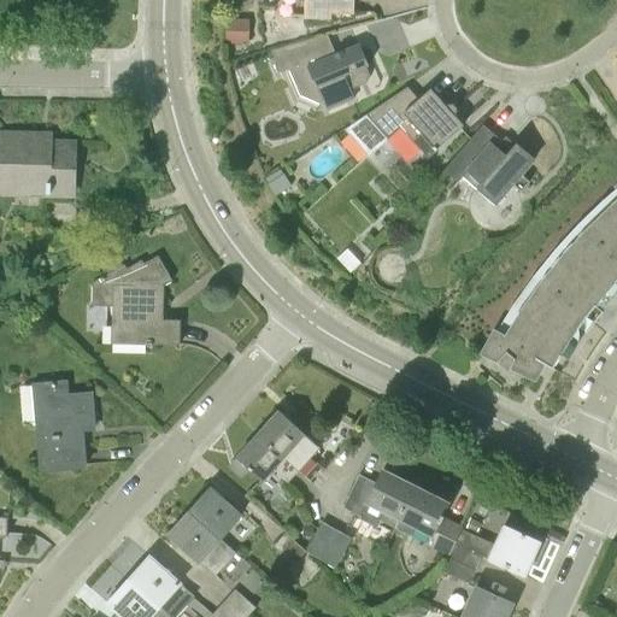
[(305,0),(305,18),(330,18),(330,12),(353,12),(352,0),(305,0)]
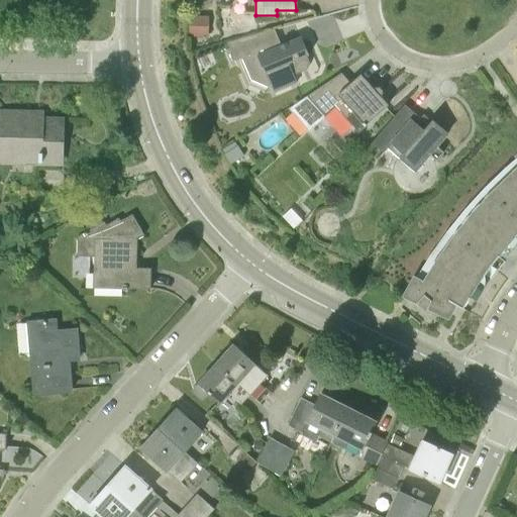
[(209,16),(189,16),(189,36),(208,37),(209,16)]
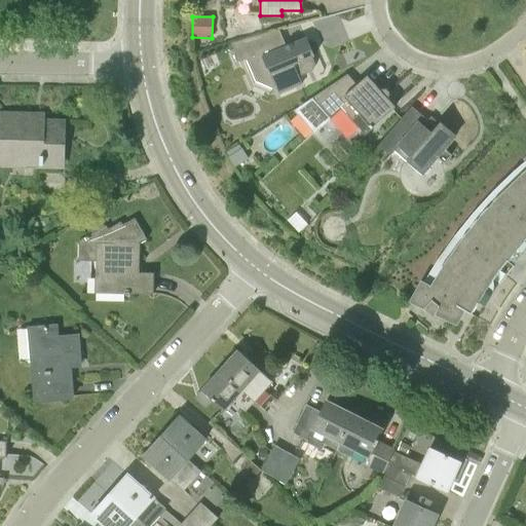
[(299,77),(303,75),(312,71),(315,64),(312,58),(314,57),(306,38),(274,51),(273,48),(268,32),(231,42),(237,63),(247,60),(256,81),(272,88),(276,86),(278,94),(302,83),(299,77)]
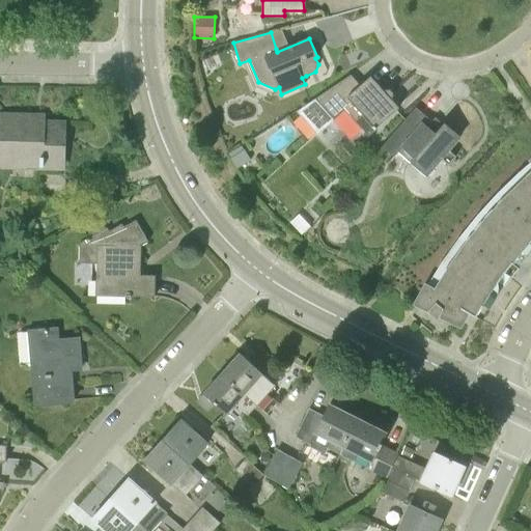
[(360,85),(352,76),(351,75),(315,100),(333,119),(345,109),(368,135),(398,108),(391,100),(392,98),(393,96),(393,95),(393,93),(392,92),(391,91),(389,90),(387,90),(385,90),(384,91),(370,77),(360,85)]
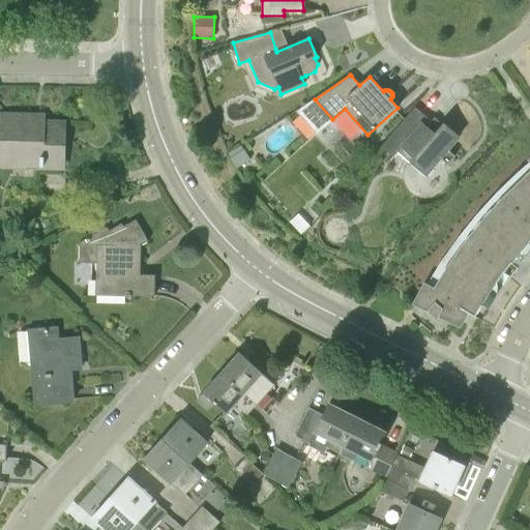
[(447,165),(455,155),(448,150),(460,137),(443,123),(439,127),(415,107),(381,146),(393,157),(398,152),(425,176),(440,158),(447,165)]
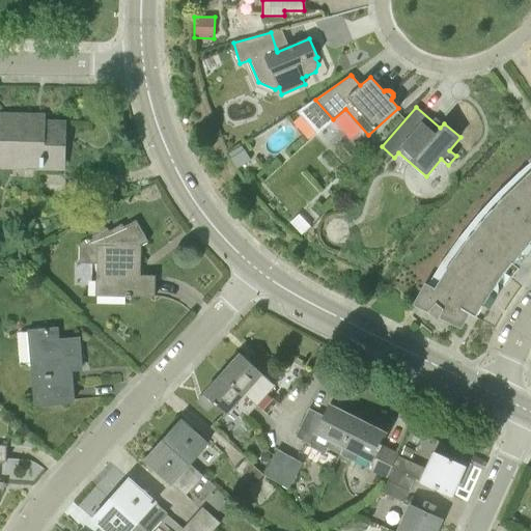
[(62,158),(62,124),(43,123),(43,117),(0,116),(0,165),(44,166),(44,158),(62,158)]
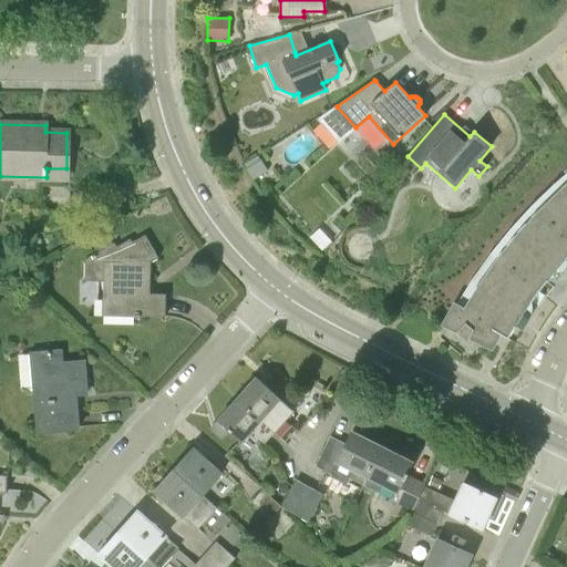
[(268,171),(258,155),(243,165),(251,182),(253,181),(268,171)]
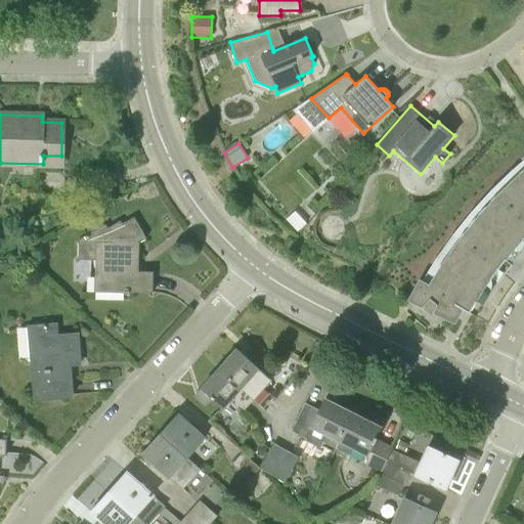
[(523,159),(512,170),(491,190),(471,212),(452,234),(436,259),(421,284),(411,299),(424,305),(422,307),(432,316),(435,310),(453,319),(461,308),(469,313),(483,290),(498,269),(514,249),(523,237),(523,159)]
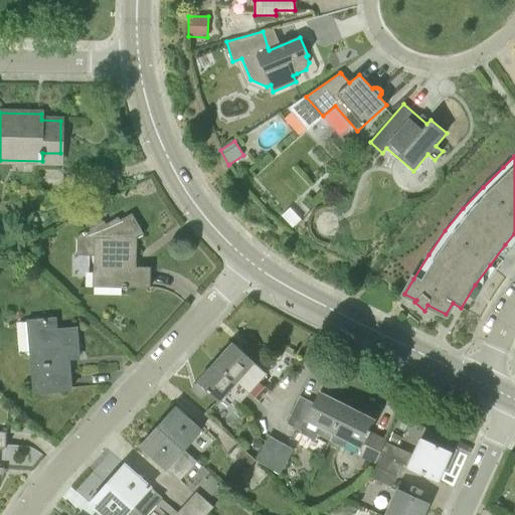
[(87,230),(77,236),(77,255),(94,255),(93,288),(127,289),(127,287),(150,288),(151,268),(136,267),(137,238),(144,234),(132,213),(120,220),(118,217),(106,224),(104,220),(87,230)]
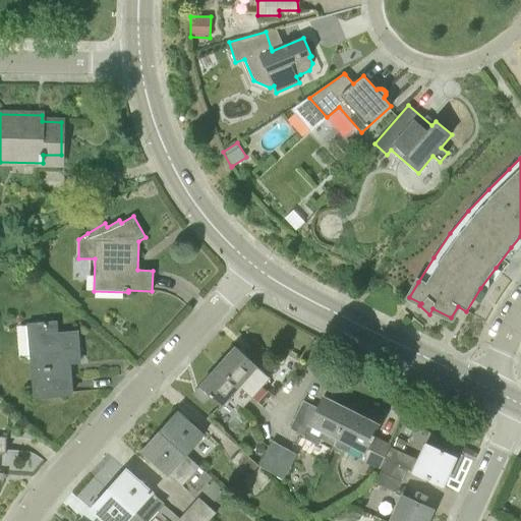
[(79,362),(77,332),(57,334),(56,323),(29,325),(35,397),(72,394),(69,362),(79,362)]
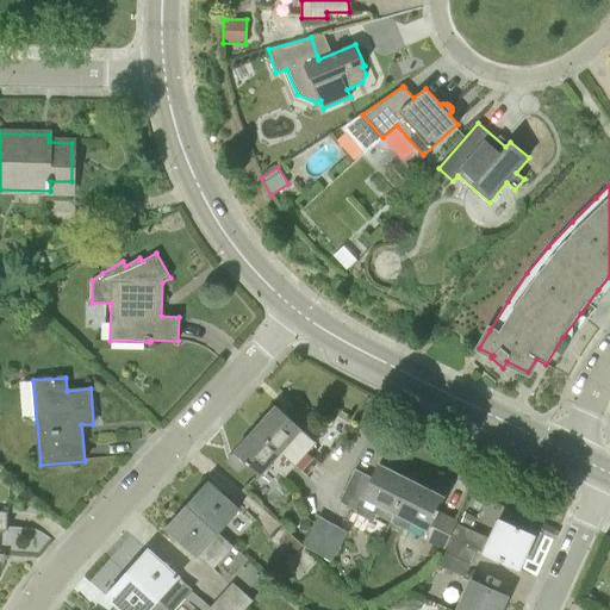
[(304,433),(304,431),(277,406),(255,430),(288,460),(294,466),(316,443),(304,433)]
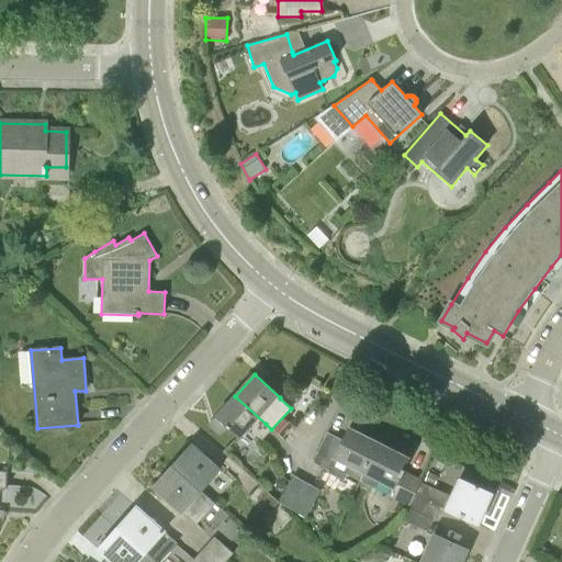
[(246,445),(266,424),(235,396),(216,417),(246,445)]
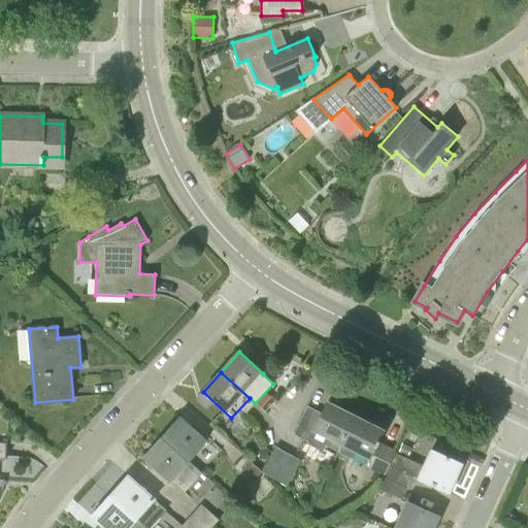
[(338,452),(356,417),(328,402),(322,414),(307,406),(294,434),(308,441),(307,443),(323,452),(326,444),(338,452)]
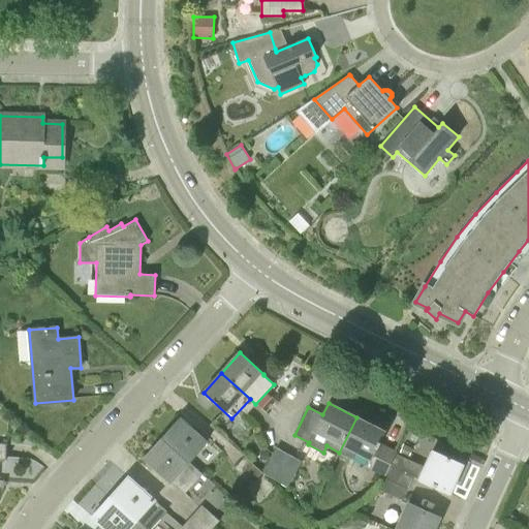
[(377,444),(384,431),(356,417),(339,453),(353,459),(358,452),(370,458),(366,467),(384,477),(396,454),(377,444)]
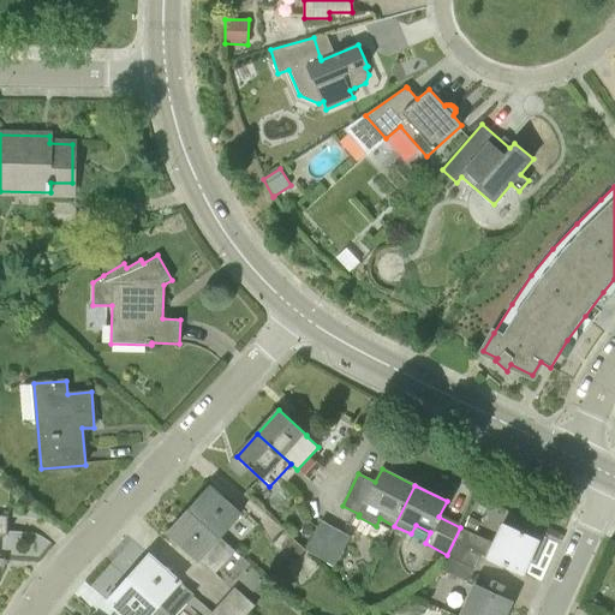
[(189,509),(220,537),(240,514),(210,487),(189,509)]
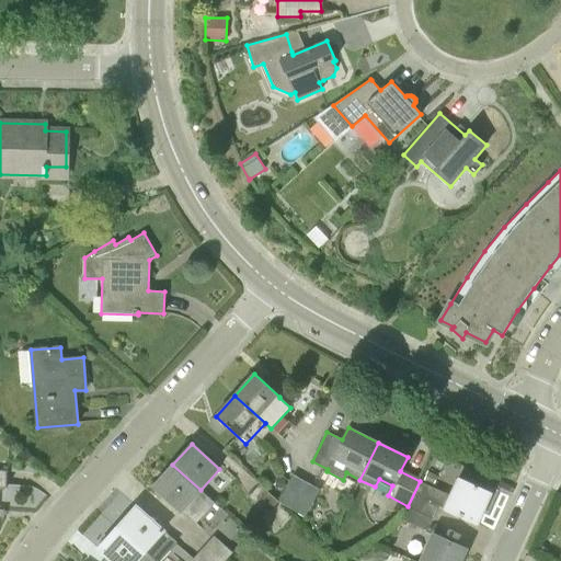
[(215,503),(201,490),(172,465),(153,485),(195,524),(215,503)]
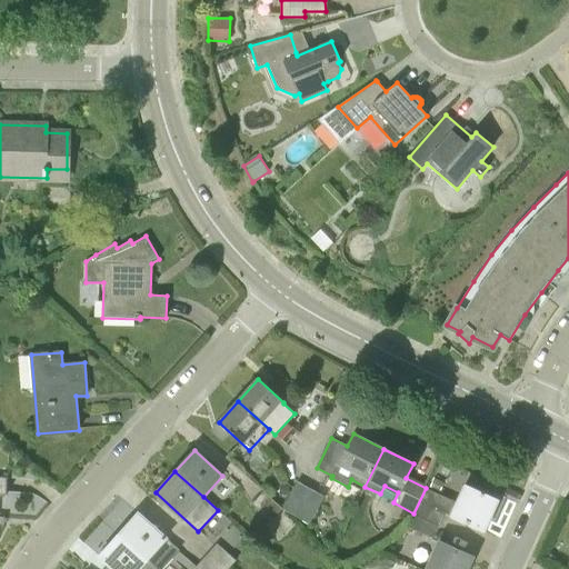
[(433,478),(429,488),(438,492),(443,483),(433,478)]
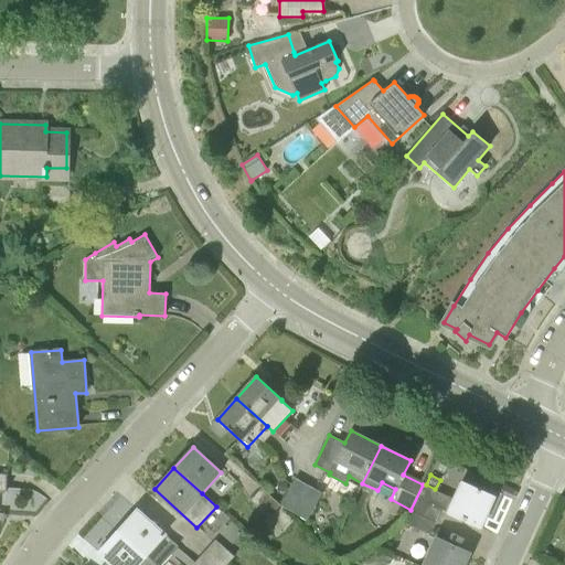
[(307,520),(321,493),(295,478),(279,505),(307,520)]
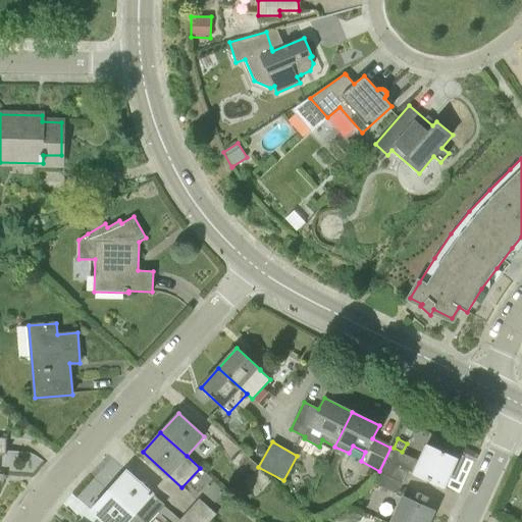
[(265,446),(256,445),(256,454),(264,454),(265,446)]
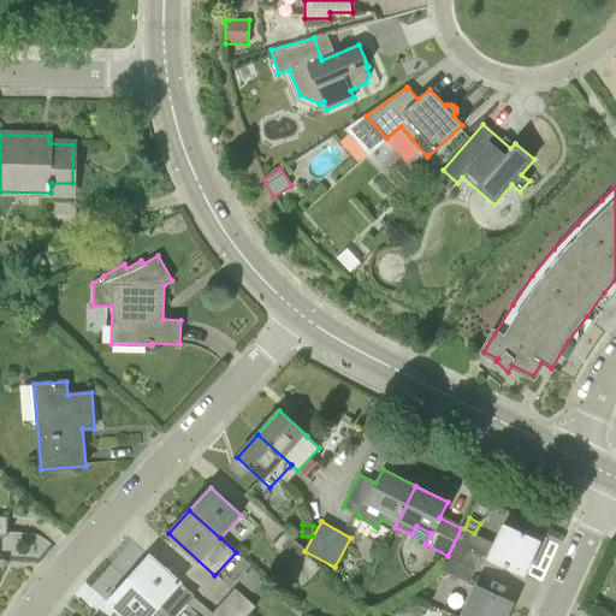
[(487,558),(523,575),(539,542),(503,526),(495,544),(461,528),(448,556),(449,556),(474,568),(480,555),(487,558)]
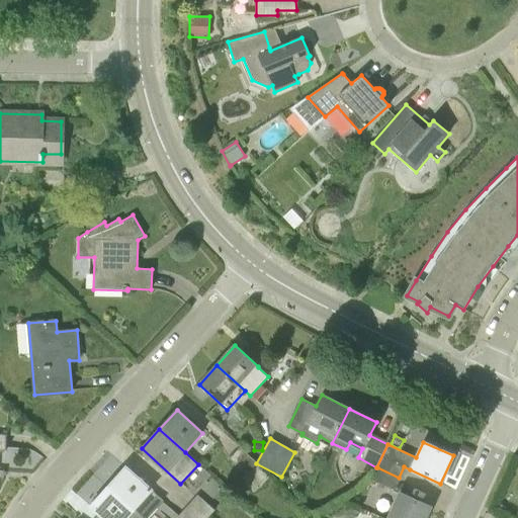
[(246,475),(256,463),(240,447),(229,458),(246,475)]
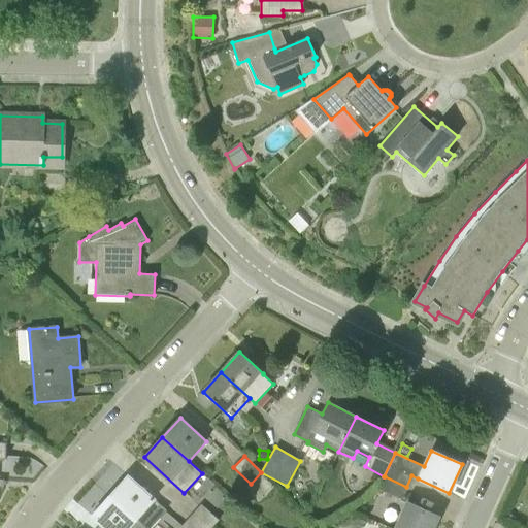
[(150,527),(166,510),(154,499),(128,475),(110,495),(145,527),(150,527)]
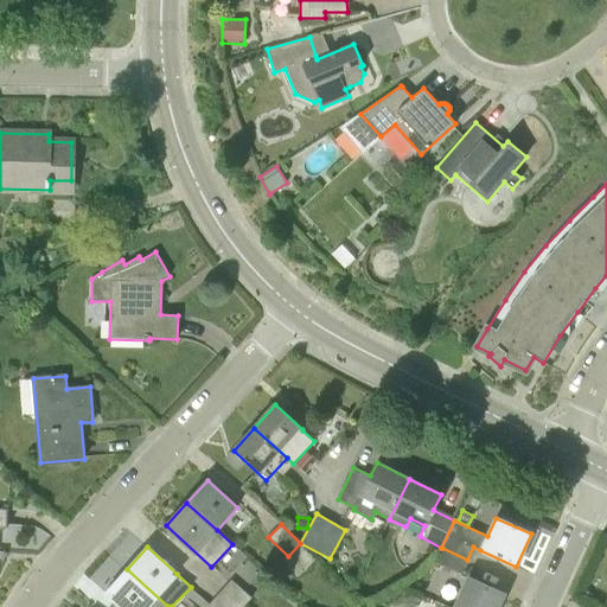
[(460,574),(467,560),(442,548),(435,562),(460,574)]
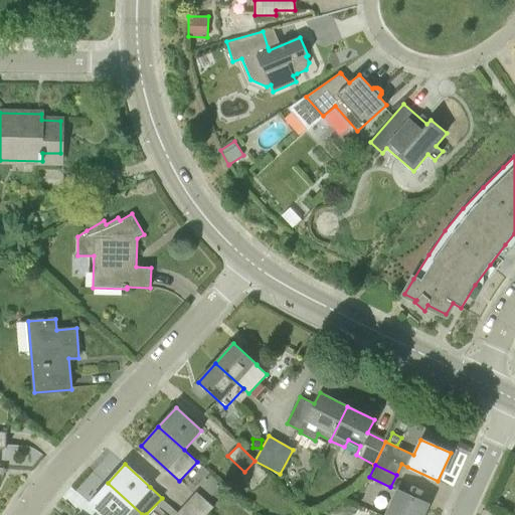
[(142,514),(108,483),(90,503),(99,511),(94,514),(142,514)]
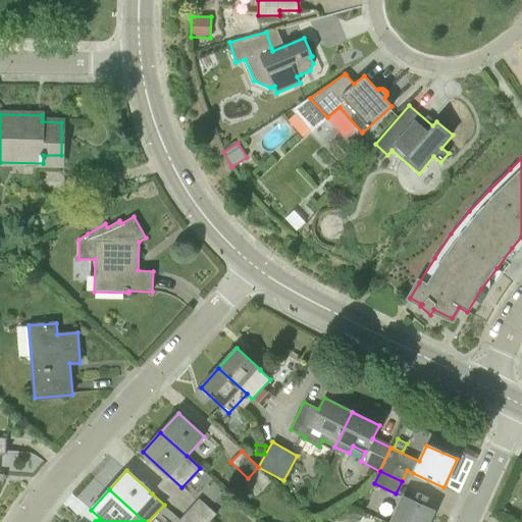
[(427,521),(433,510),(403,497),(392,521),(427,521)]
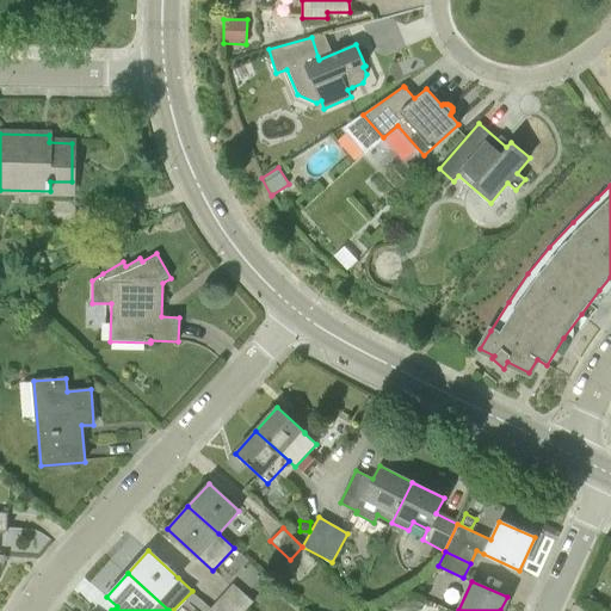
[(222,596),(239,610),(245,610),(253,602),(233,584),(222,596)]
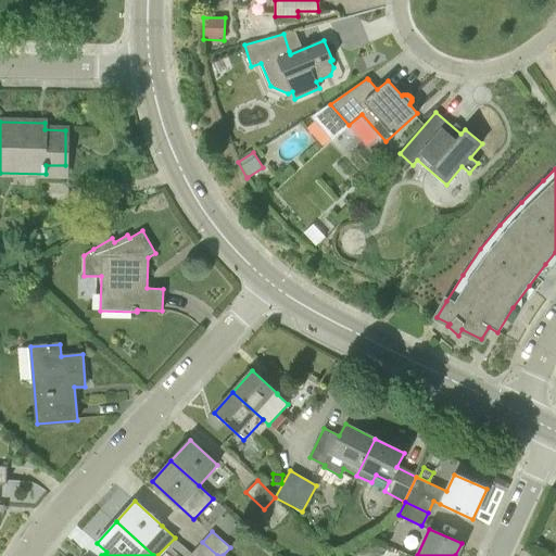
[(192,555),(217,555),(202,542),(190,554),(192,555)]
